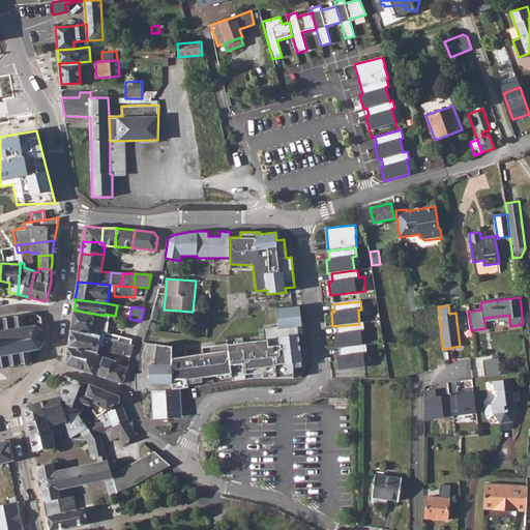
[(136,373),(136,390),(152,390),(154,418),(181,416),(179,388),(188,387),(187,380),(232,373),(232,376),(263,372),(263,378),(294,378),(294,374),(293,367),(301,366),(301,362),(302,362),(299,334),(302,333),(300,306),(276,308),(278,326),(263,328),(265,340),(228,345),(229,350),(172,358),(172,346),(144,342),(139,358),(140,358),(140,373),(136,373)]
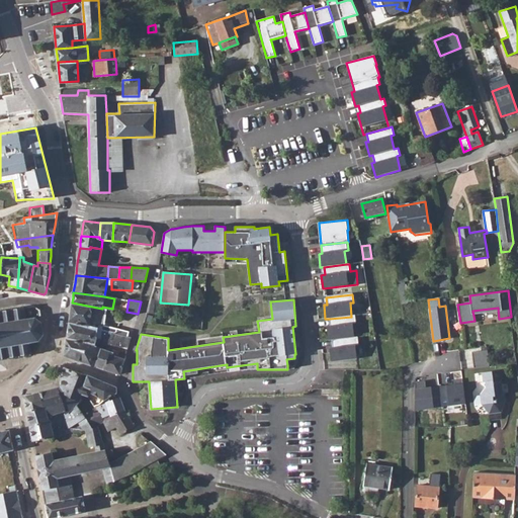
[(102,309),(72,303),(71,313),(70,322),(98,328),(98,329),(127,337),(130,332),(104,325),(107,309),(102,309)]
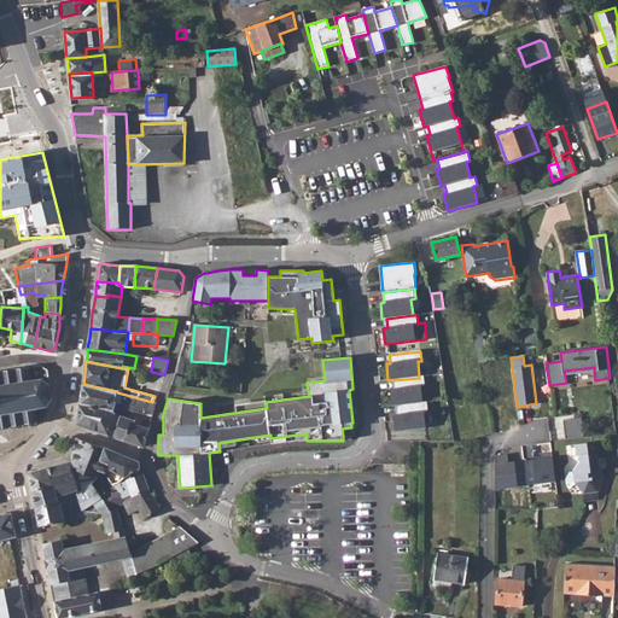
[(35,410),(46,408),(52,400),(54,400),(54,398),(52,398),(50,385),(52,384),(51,383),(50,383),(47,371),(40,366),(29,367),(29,365),(27,365),(27,367),(17,369),(16,367),(13,367),(13,371),(4,371),(4,369),(1,369),(1,372),(0,372),(0,427),(10,426),(10,429),(12,429),(12,426),(23,425),(23,426),(25,426),(25,424),(29,424),(35,423),(36,424),(39,421),(39,420),(36,420),(35,410)]
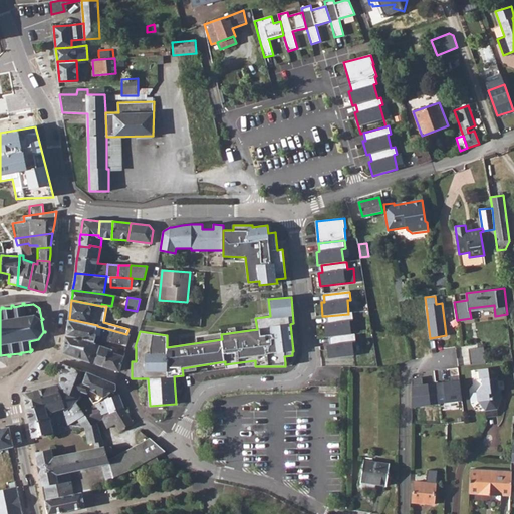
[(326,316),(327,323),(323,324),(325,338),(329,337),(351,335),(349,321),(353,321),(352,313),(348,314),(326,316)]
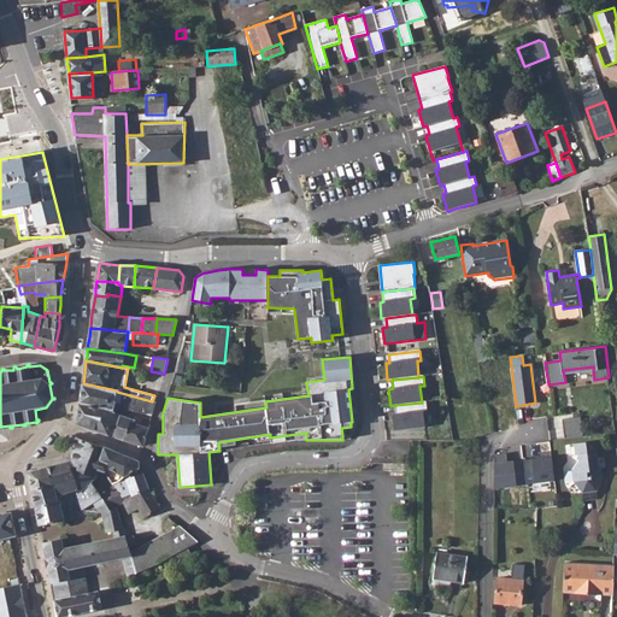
[(117,391),(83,383),(81,395),(80,404),(105,410),(113,412),(115,406),(137,412),(153,413),(157,403),(152,401),(117,392),(117,391)]
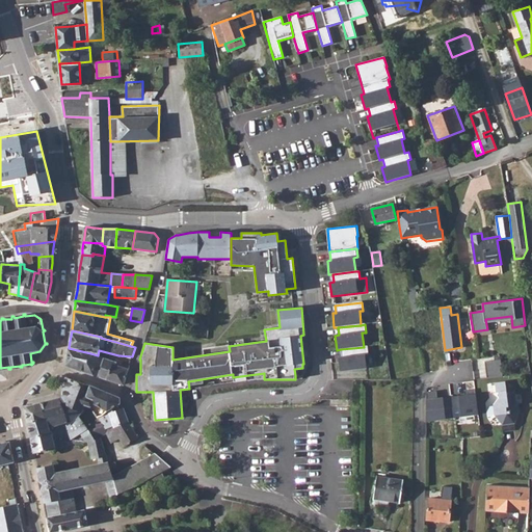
[(364,347),(341,349),(342,357),(338,358),(340,372),(366,370),(365,355),(368,355),(367,346),(364,347)]
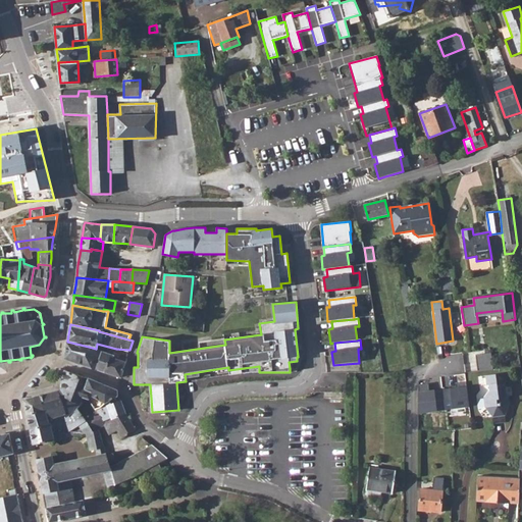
[(89,347),(67,342),(66,352),(65,357),(66,359),(97,369),(103,351),(96,349),(89,347)]
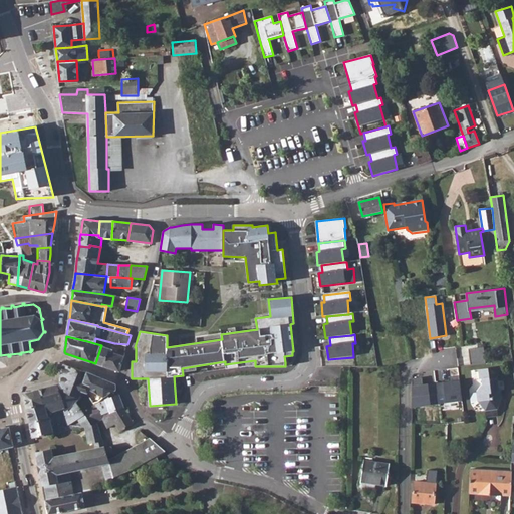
[(101,345),(95,363),(99,365),(103,366),(109,348),(101,345)]
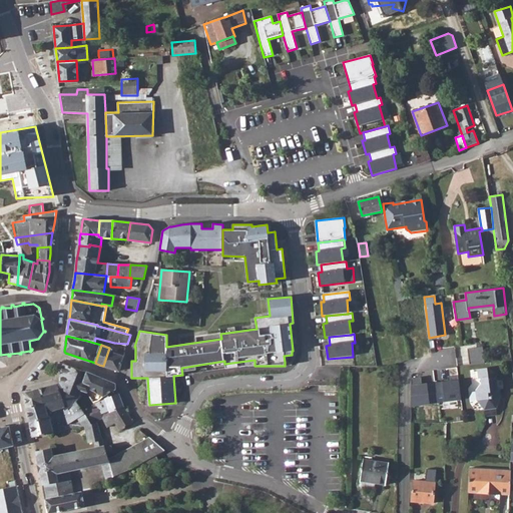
[(467,349),(470,365),(485,363),(483,347),(467,349)]
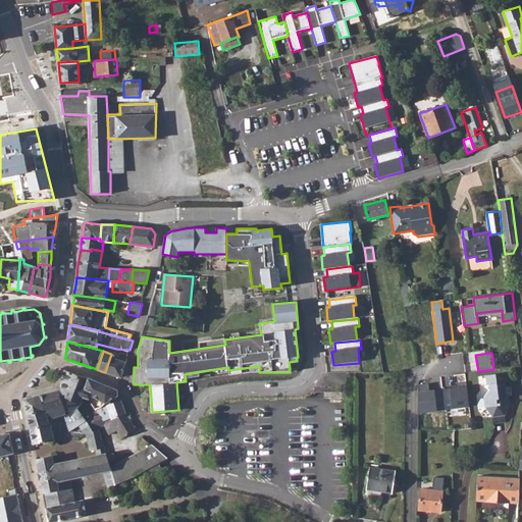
[(111,354),(105,372),(113,375),(119,377),(121,377),(122,376),(127,359),(111,354)]
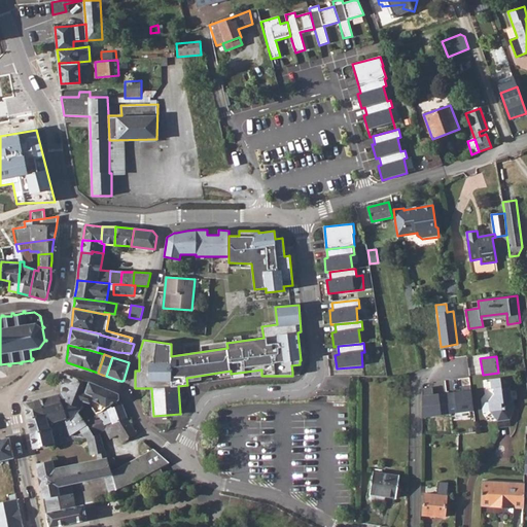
[(84,395),(89,383),(65,374),(64,375),(63,385),(62,393),(60,394),(61,399),(67,398),(78,412),(81,410),(83,401),(91,403),(92,399),(84,395)]
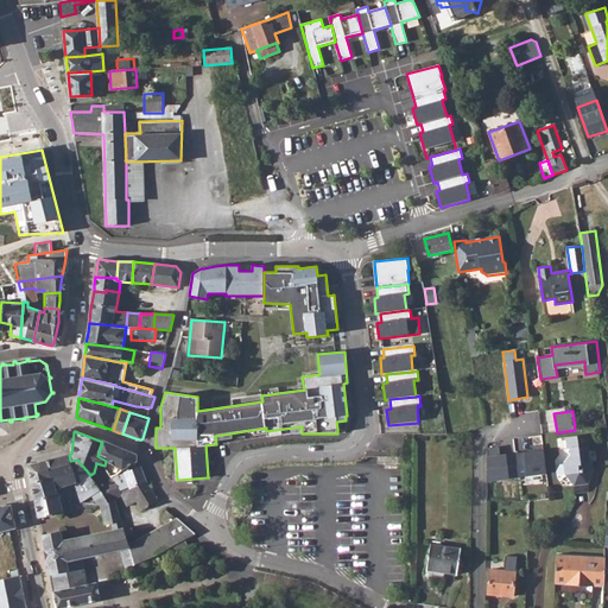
[(589,445),(588,435),(565,438),(567,449),(570,449),(571,455),(564,463),(565,475),(572,482),(587,481),(593,470),(591,462),(588,462),(587,447),(589,445)]
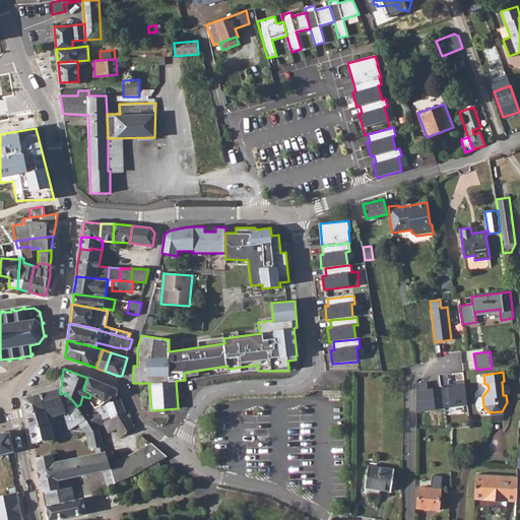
[(88,377),(87,378),(83,390),(90,394),(106,402),(118,395),(117,389),(103,383),(88,377)]
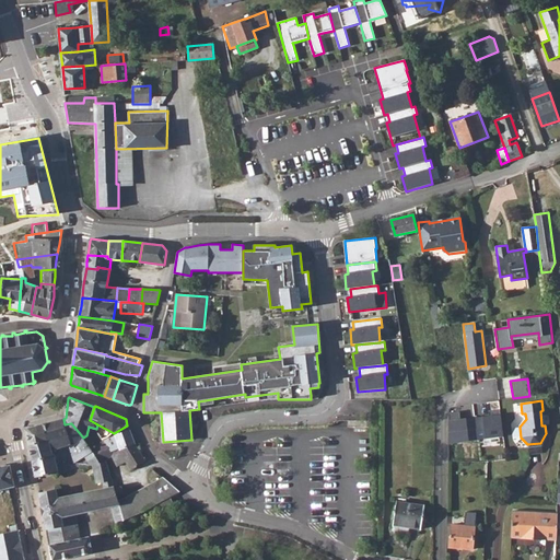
[(459,411),(448,412),(448,443),(477,439),(474,418),(461,420),(459,411)]
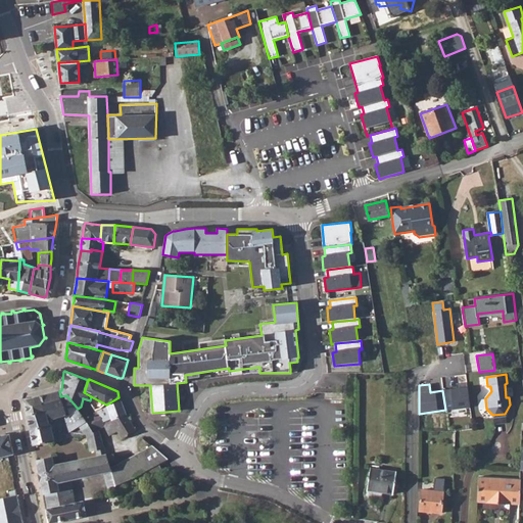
[(60,396),(59,391),(46,394),(40,396),(44,410),(48,421),(64,416),(67,431),(68,434),(73,433),(74,437),(87,434),(93,432),(85,419),(78,409),(66,395),(60,396)]
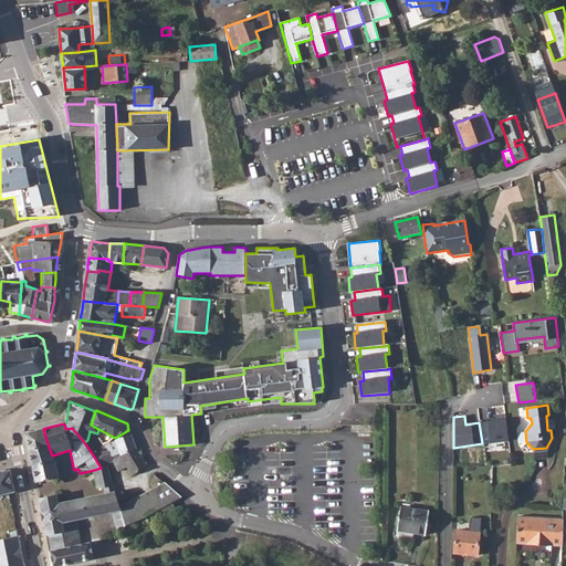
[(48,443),(43,429),(33,431),(28,433),(27,436),(30,451),(48,443)]
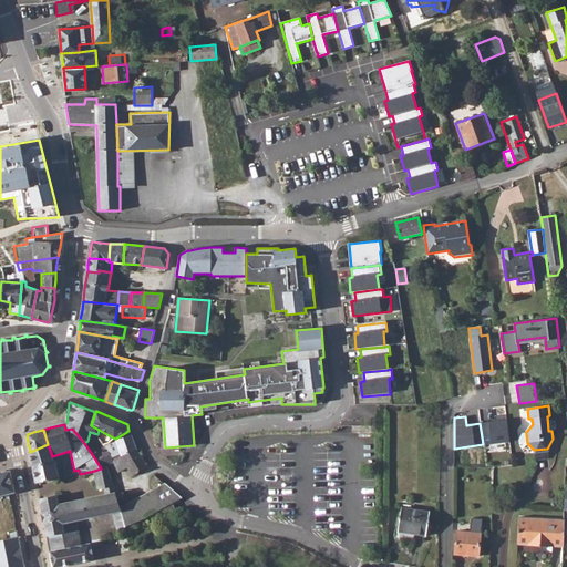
[(134,444),(132,435),(115,441),(115,439),(110,443),(103,445),(105,446),(107,450),(114,461),(136,451),(134,444)]
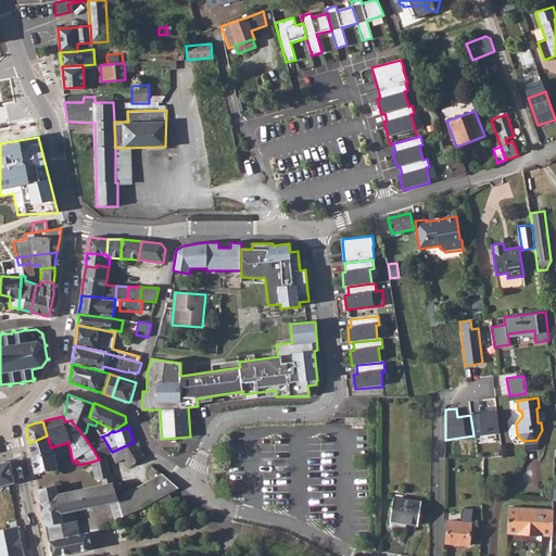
[(47,436),(29,443),(33,459),(52,452),(51,447),(47,436)]
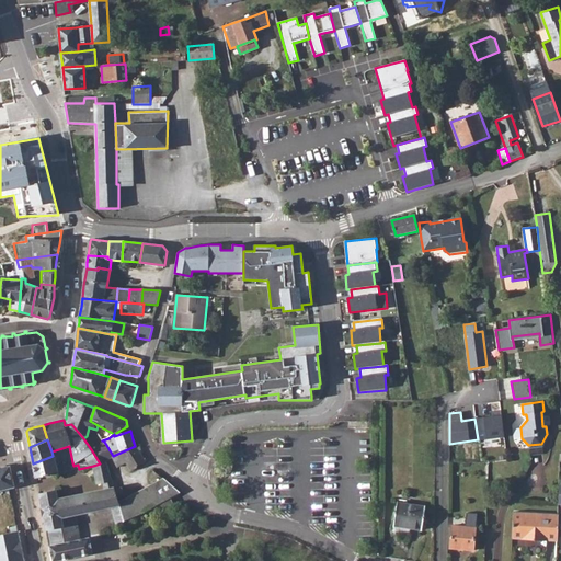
[(106,445),(104,442),(91,449),(100,464),(106,462),(105,460),(113,457),(113,456),(106,445)]
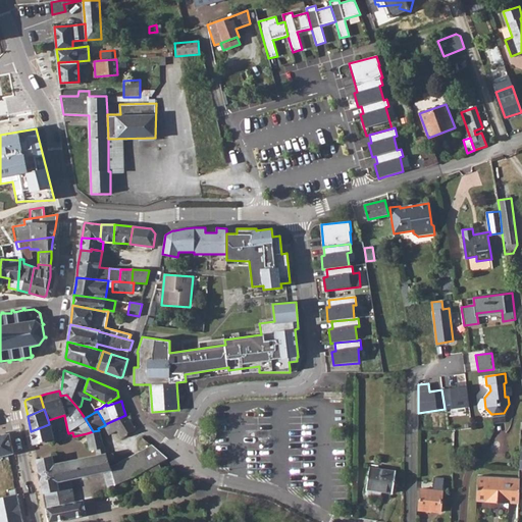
[(125,415),(105,424),(105,425),(109,434),(110,434),(117,430),(122,438),(136,429),(129,420),(125,415)]
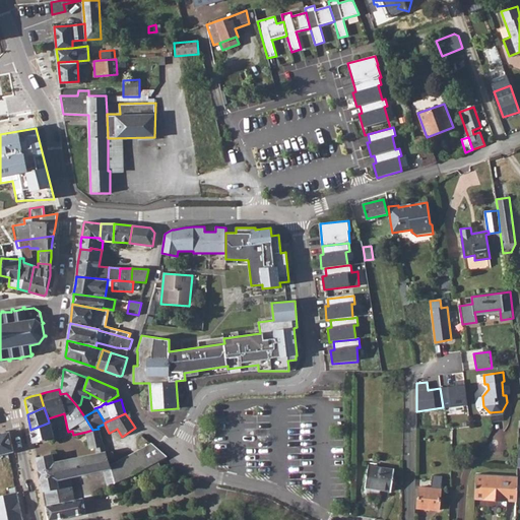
[(465,430),(463,420),(451,423),(452,432),(465,430)]
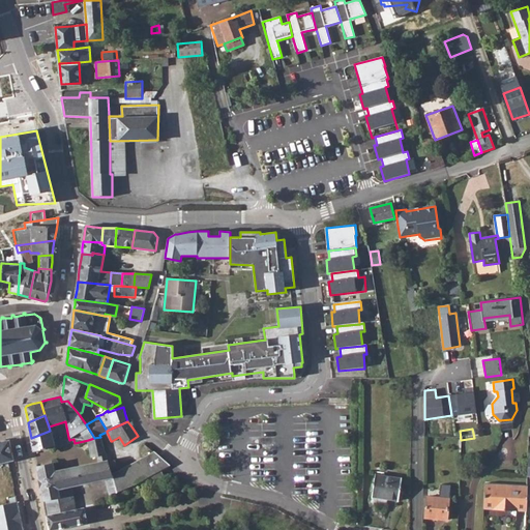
[(50,431),(31,438),(32,444),(34,451),(59,449),(58,445),(63,444),(62,441),(49,445),(51,431),(50,431)]
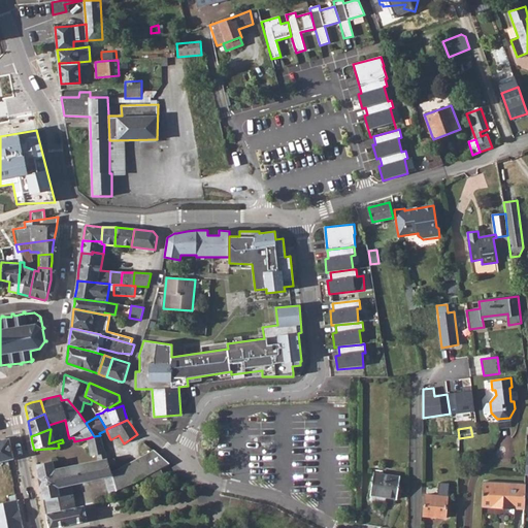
[(99,461),(55,469),(53,462),(37,465),(41,487),(46,514),(75,507),(71,485),(105,477),(109,493),(117,491),(111,472),(100,435),(94,436),(88,438),(91,456),(97,455),(99,461)]
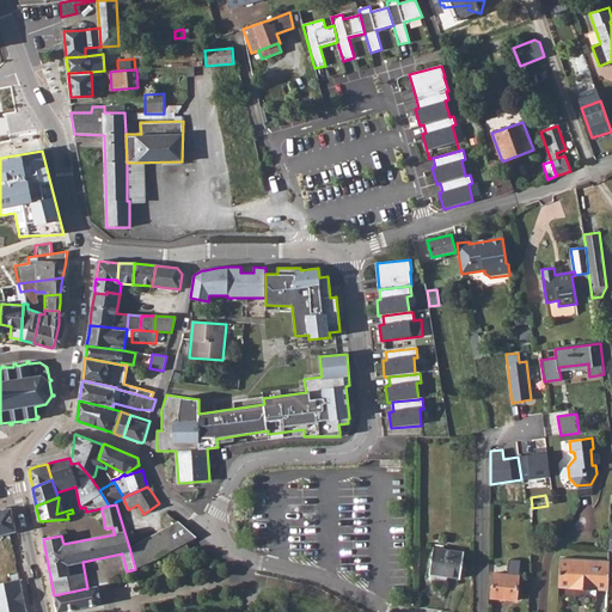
[(0,534),(11,532),(17,531),(11,508),(6,509),(0,509),(0,534)]
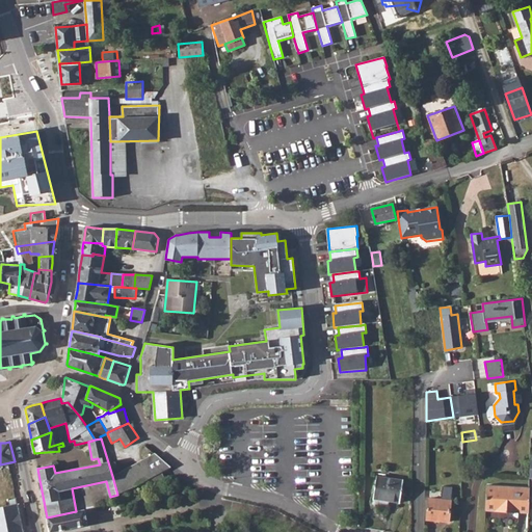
[(170,468),(155,453),(112,476),(117,495),(148,480),(162,473),(170,468)]
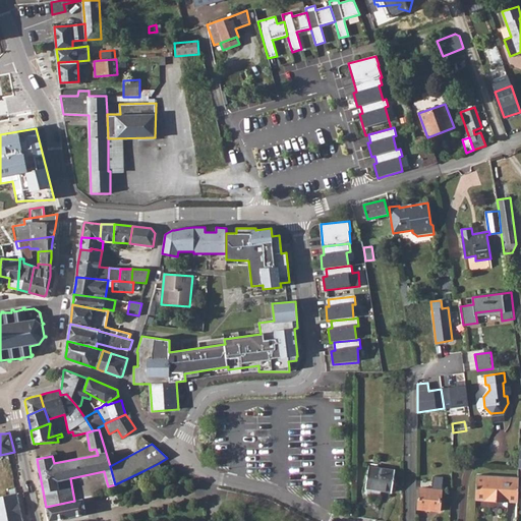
[(164,473),(159,463),(145,470),(151,481),(164,473)]
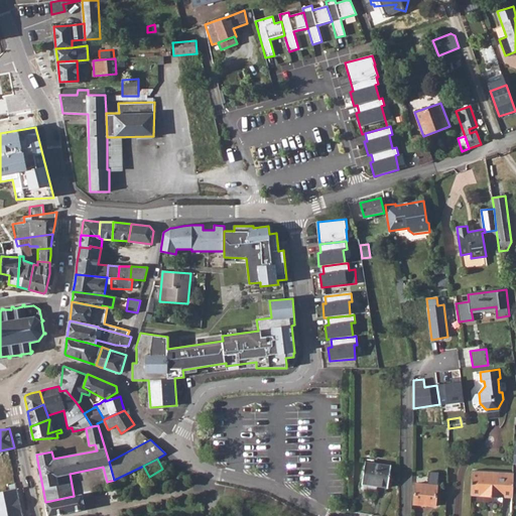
[(391,468),(366,464),(363,484),(377,486),(388,488),(391,468)]
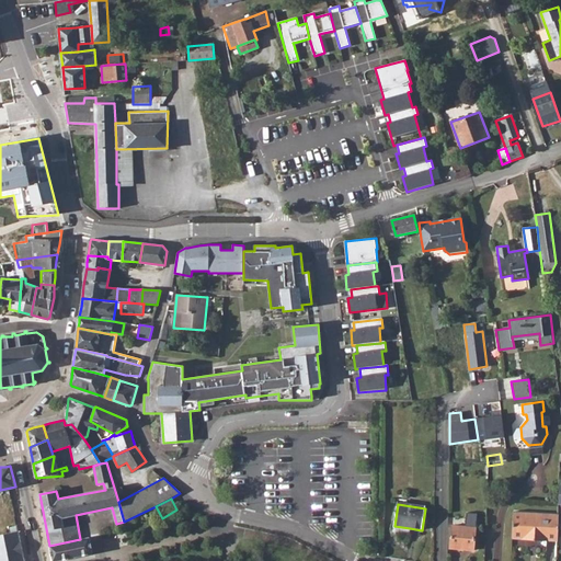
[(514,537),(559,540),(560,513),(515,511),(514,537)]
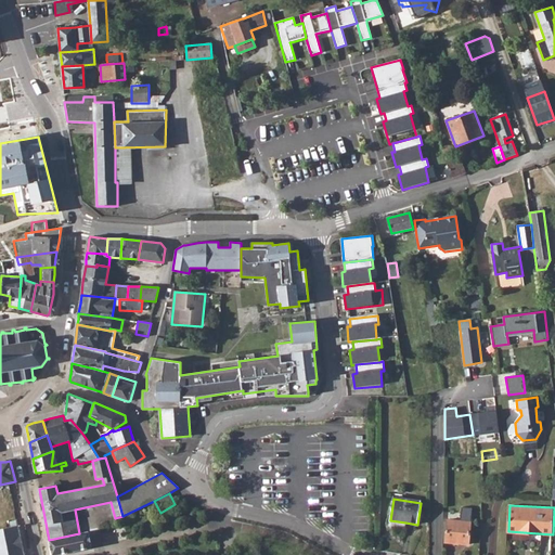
[(470,543),(473,521),(449,519),(447,541),(456,542),(470,543)]
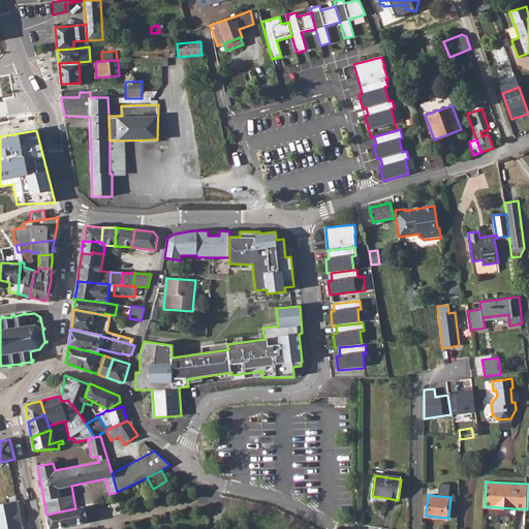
[(0,528),(23,528),(21,515),(18,501),(0,504),(0,528)]
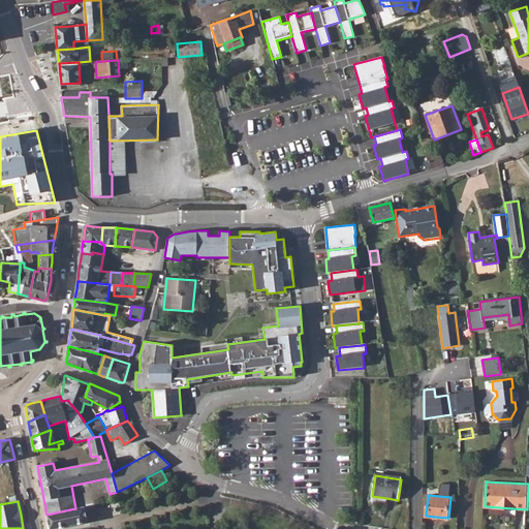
[(75,508),(47,515),(50,528),(52,528),(63,527),(88,522),(85,506),(75,508)]
